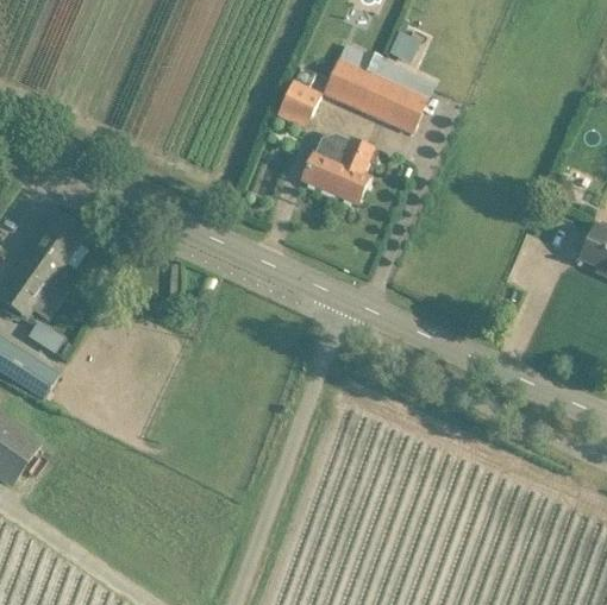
[(408,61),(418,38),(396,29),(387,51),(408,61)]
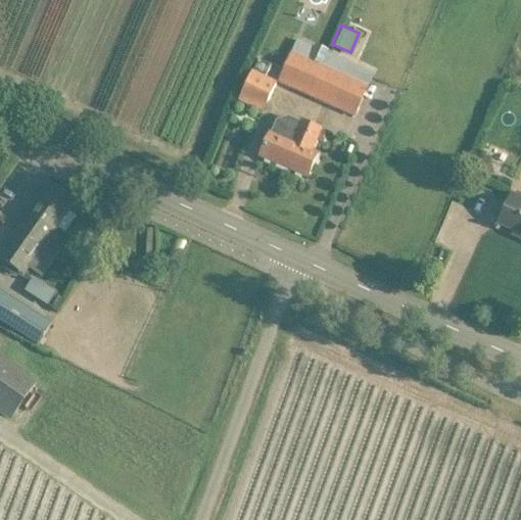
[(296,38),(290,51),(277,80),(353,113),(366,86),(349,79),(357,64),(325,51),(326,48),(313,42),(312,45),(296,38)]
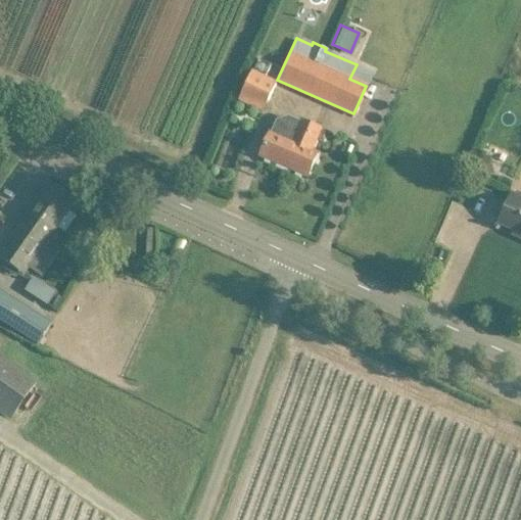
[(256,58),(250,71),(238,99),(262,109),(274,82),(263,77),(269,63),(256,58)]
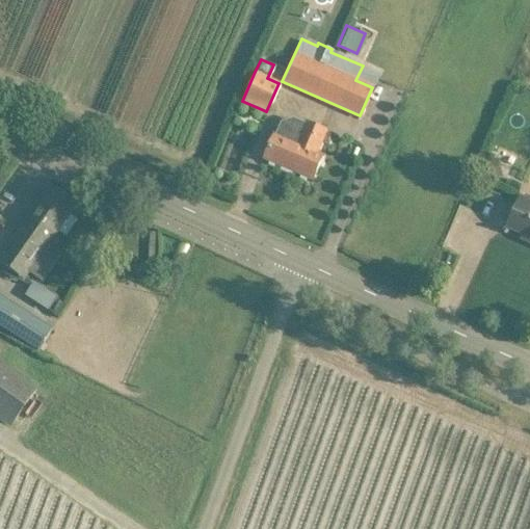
[(272,133),(270,138),(263,157),(311,178),(321,154),(314,151),(323,130),(305,122),(295,142),(272,133)]
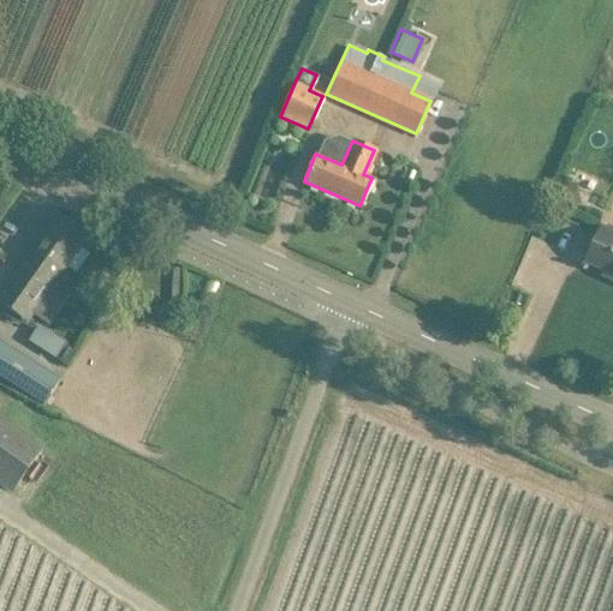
[(0,303),(24,321),(75,250),(87,233),(58,213),(0,294),(0,303)]
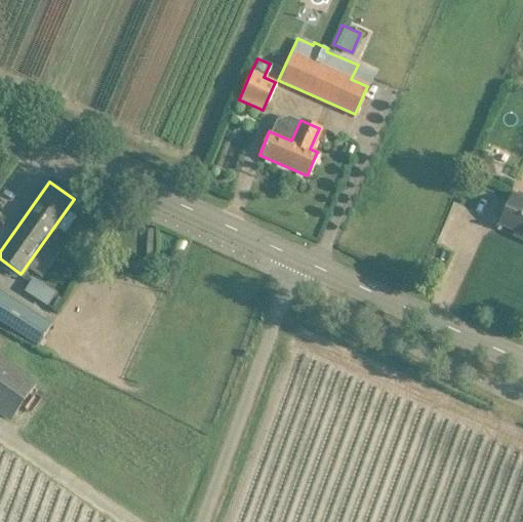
[(512,193),(505,209),(498,223),(522,234),(522,193),(515,190),(513,194),(512,193)]
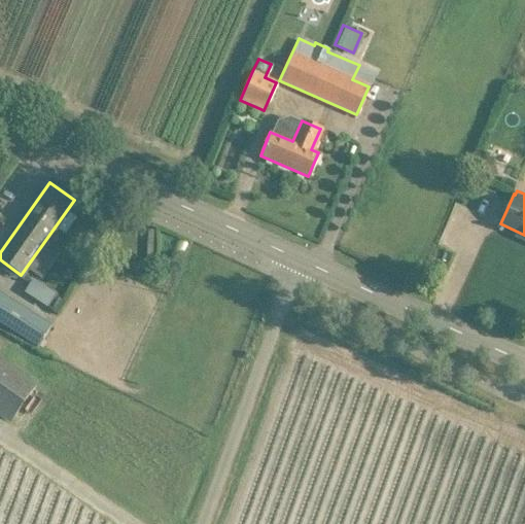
[(24,292),(47,308),(56,294),(32,280),(24,292)]
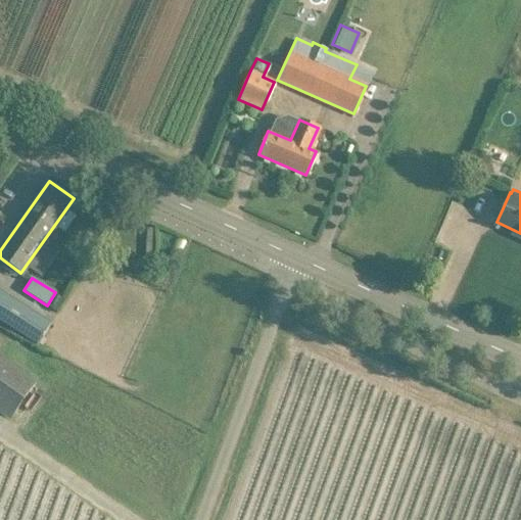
[(0,320),(35,343),(49,322),(0,290),(0,320)]
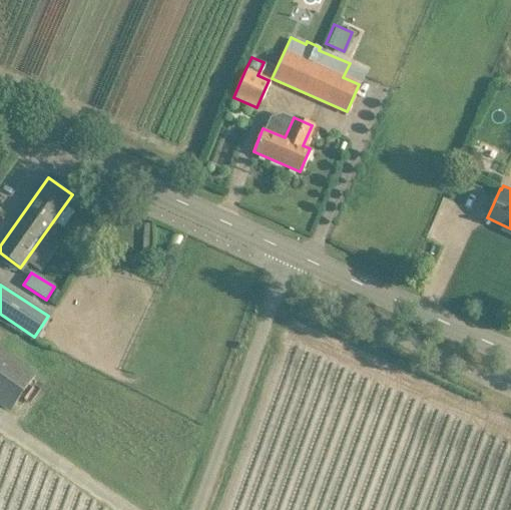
[(53,291),(48,299),(53,302),(58,294),(53,291)]
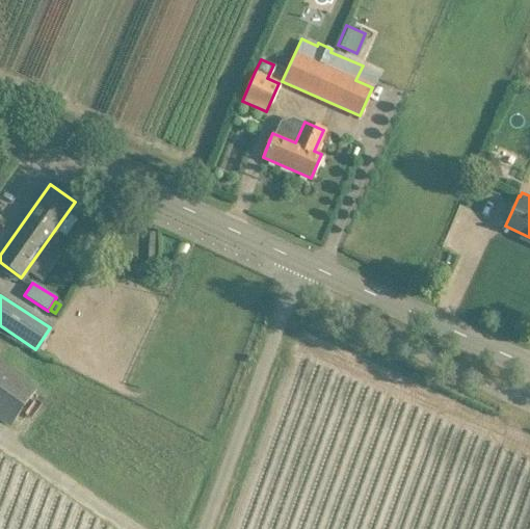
[(0,416),(9,423),(34,388),(0,363),(0,416)]
